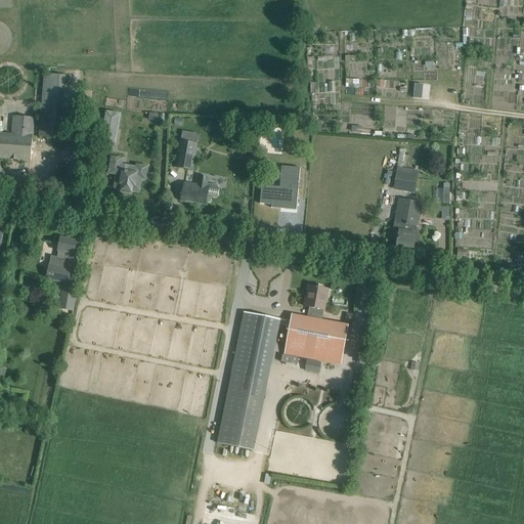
[(66,75),(45,73),(39,136),(60,137),(66,75)]
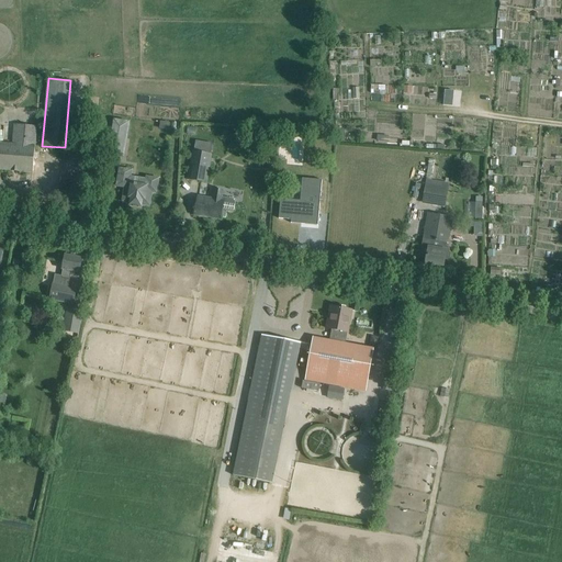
[(452,105),(453,91),(445,90),(444,105),(452,105)]
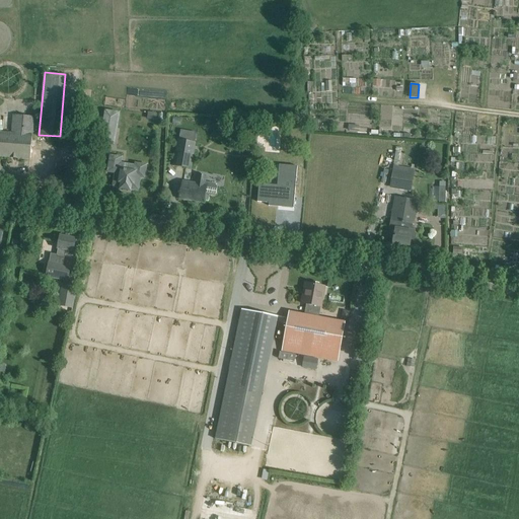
[(105,112),(102,131),(115,133),(118,114),(105,112)]
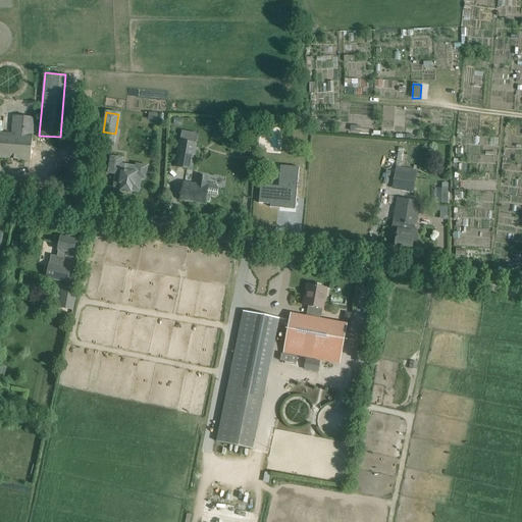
[(0,157),(30,160),(32,150),(35,117),(13,115),(12,134),(0,133),(0,157)]
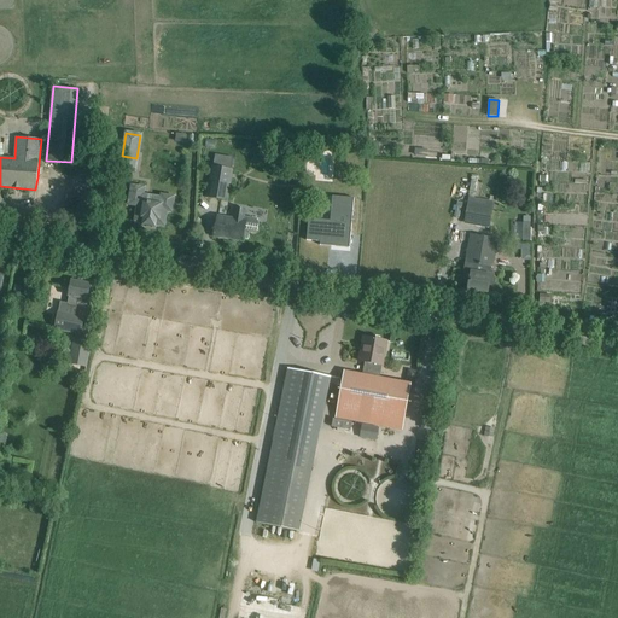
[(210,197),(227,199),(233,157),(216,155),(210,197)]
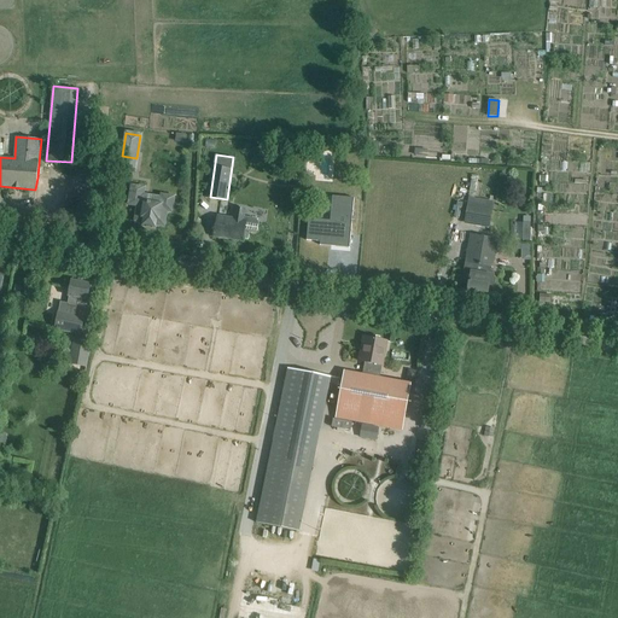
[(38,178),(35,190),(39,191),(36,208),(56,211),(58,194),(62,194),(63,182),(38,178)]
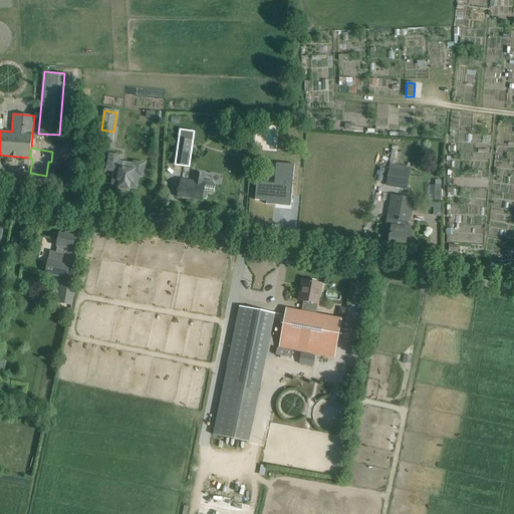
[(143,176),(145,164),(135,162),(134,170),(125,169),(125,168),(122,168),(122,169),(117,168),(119,156),(109,155),(107,170),(114,171),(112,184),(119,185),(119,187),(129,189),(130,187),(137,188),(139,175),(143,176)]
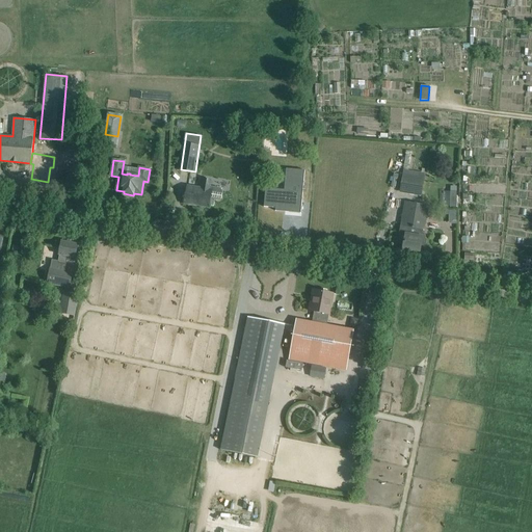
[(265,188),(264,207),(275,208),(291,209),(291,212),(300,213),(301,213),(304,170),(286,168),(286,169),(288,169),(286,192),(266,190),(266,188),(265,188)]
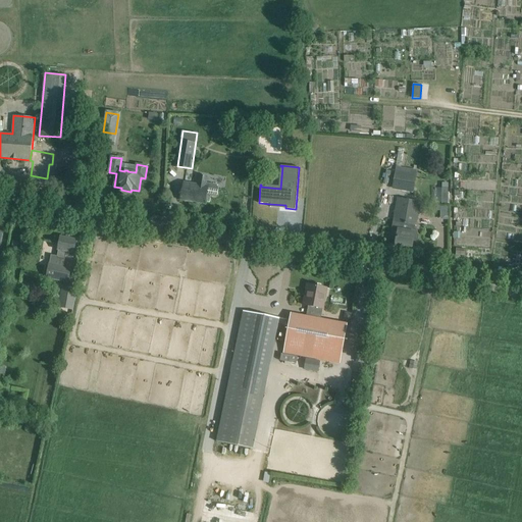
[(393,188),(404,190),(413,192),(416,175),(396,172),(393,188)]
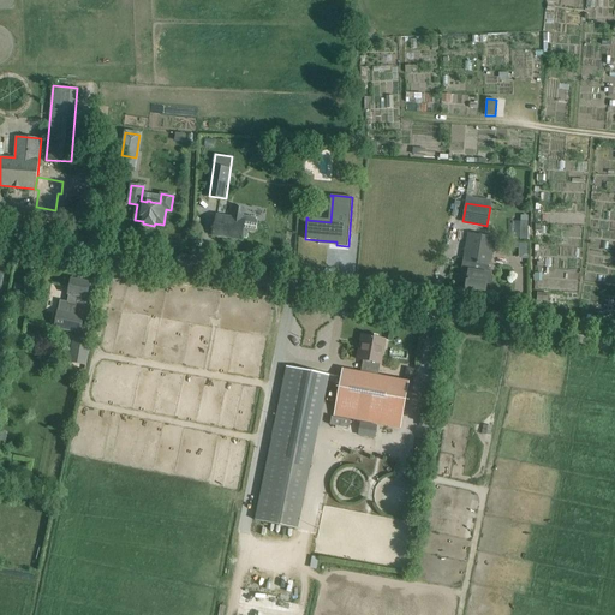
[(218,215),(215,224),(214,236),(242,240),(243,230),(254,232),(256,230),(258,221),(255,216),(243,215),(244,209),(234,207),(233,218),(218,215)]
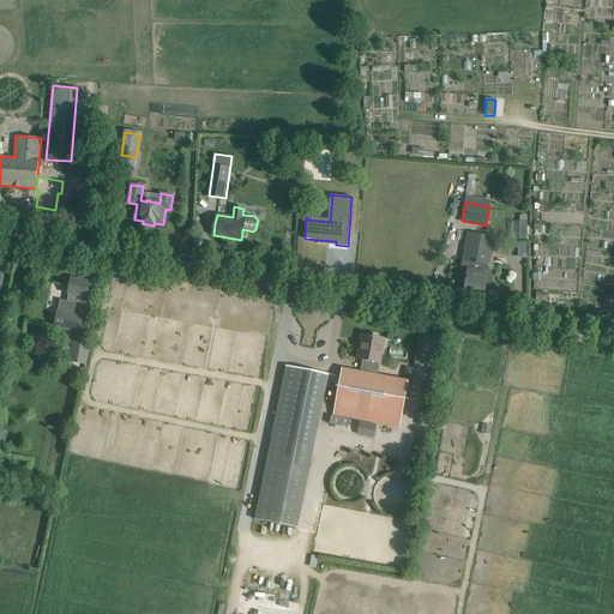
[(488,265),(494,239),(469,234),(464,259),(463,259),(462,270),(468,271),(465,287),(485,290),(486,283),(488,283),(492,282),(493,276),(491,274),(492,270),(488,266),(488,265)]
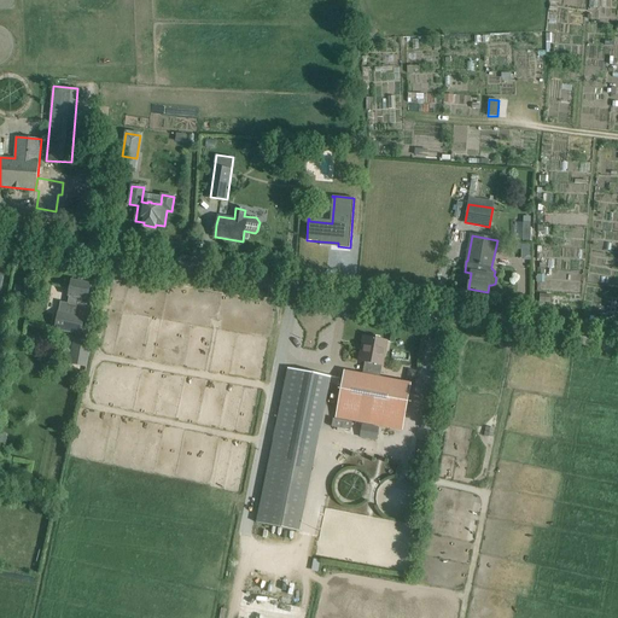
[(58,314),(54,328),(81,333),(85,318),(74,315),(76,303),(86,305),(87,299),(88,296),(91,285),(89,284),(89,283),(88,280),(83,279),(81,281),(81,283),(71,281),(69,296),(68,303),(60,302),(58,314)]
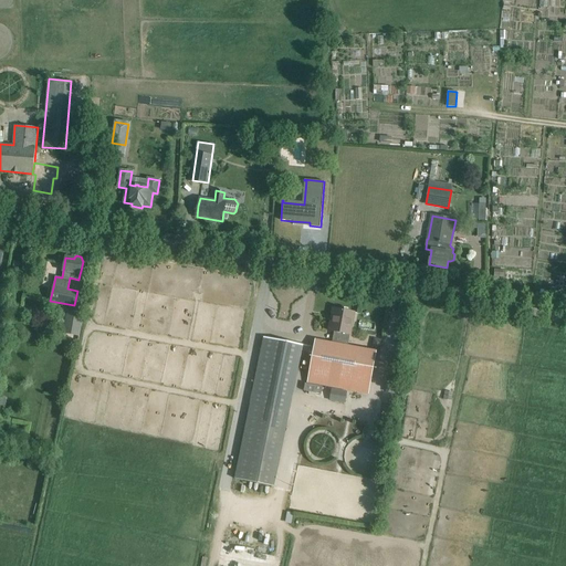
[(315,339),(313,350),(307,383),(368,394),(376,352),(344,345),(346,334),(349,335),(354,312),(336,308),(334,323),(331,323),(329,331),(337,333),(335,344),(315,339)]
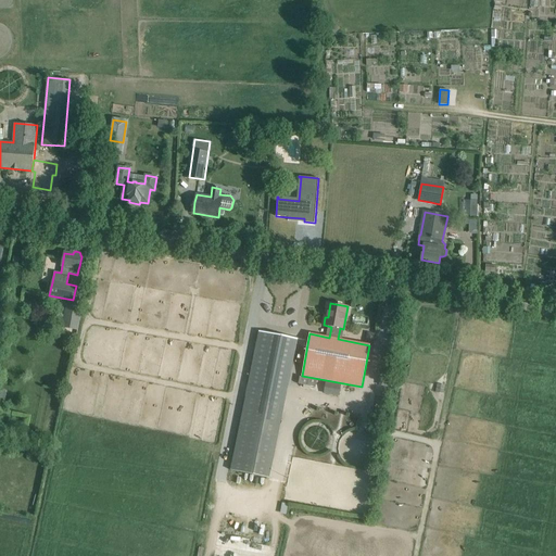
[(67,306),(63,327),(78,330),(83,308),(67,306)]
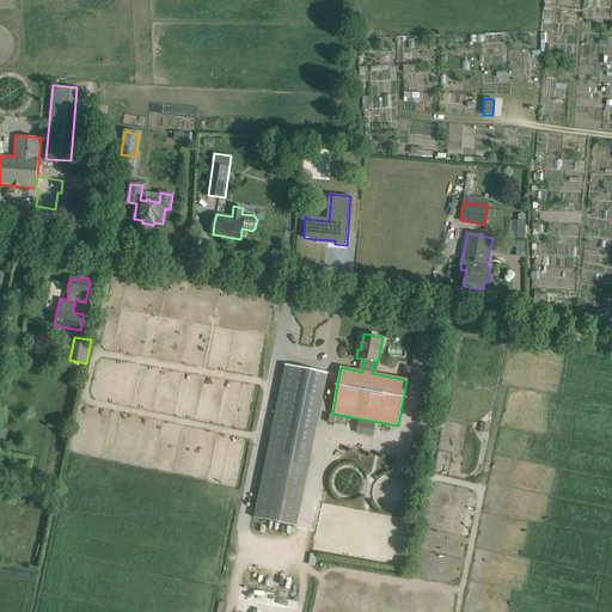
[(270,436),(254,518),(295,527),(313,445),(328,375),(286,366),(270,436)]
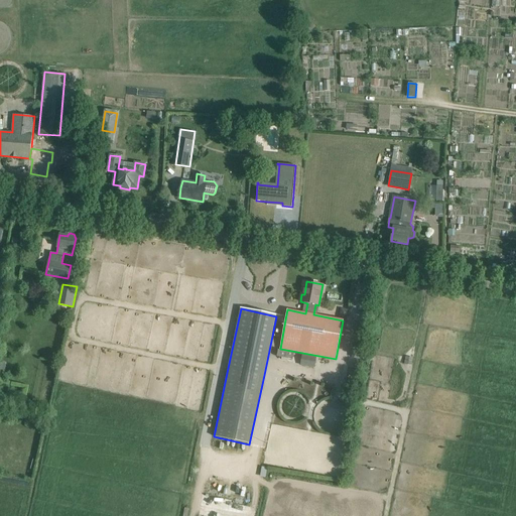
[(278,350),(276,357),(293,360),(294,353),(278,350)]
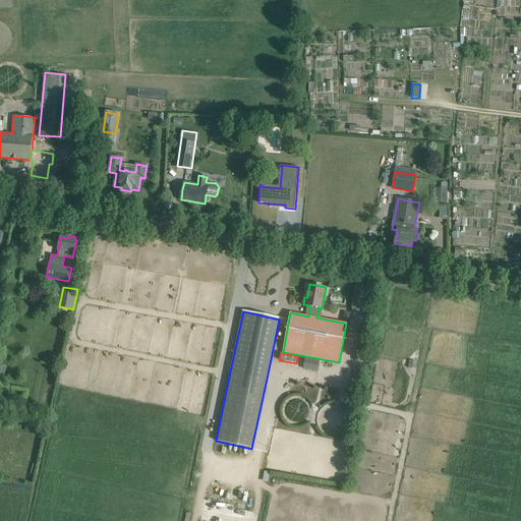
[(312,359),(310,369),(319,371),(321,360),(312,359)]
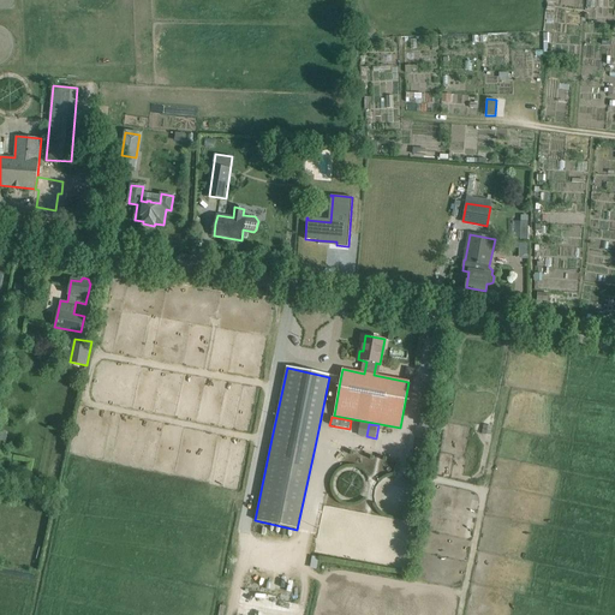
[(237,614),(287,614),(288,607),(239,601),(237,614)]
